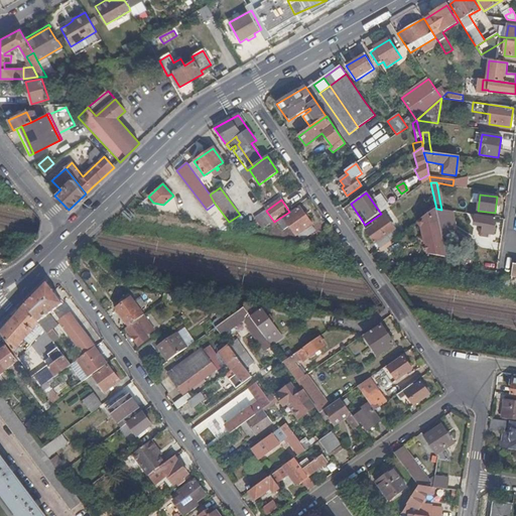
[(296,236),(311,225),(300,208),(285,219),(283,218),(277,222),(284,231),(289,227),(296,236)]
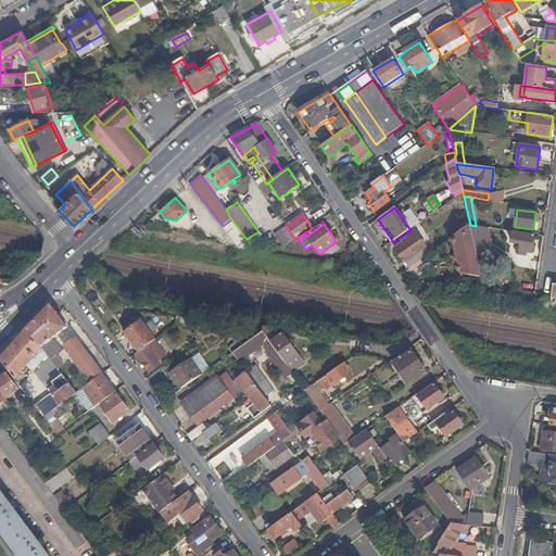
[(466,261),(477,257),(475,244),(470,225),(459,232),(466,261)]
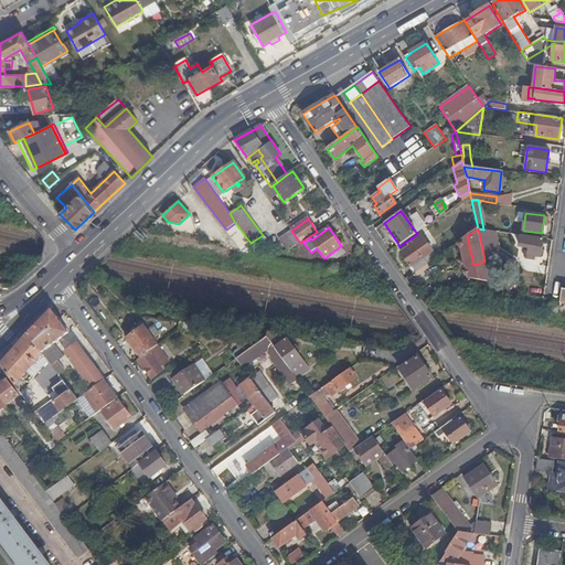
[(488,231),(483,230),(478,228),(482,248),(491,246),(488,231)]
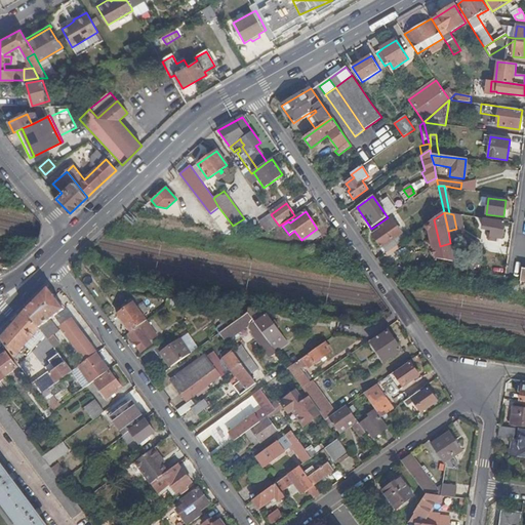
[(266,233),(269,234),(279,226),(271,214),(258,223),(266,233)]
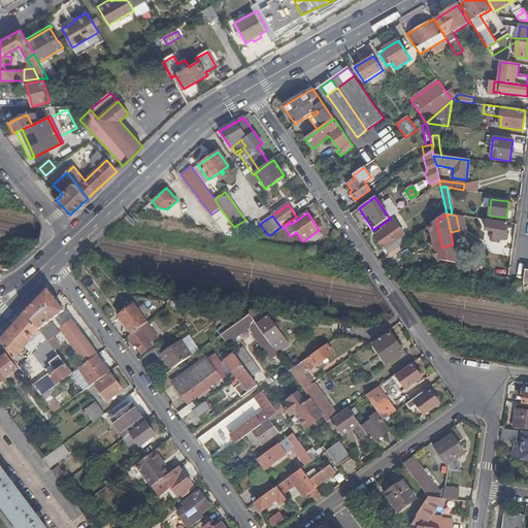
[(505,239),(507,223),(487,220),(486,230),(492,231),(491,239),(492,241),(499,242),(499,238),(505,239)]
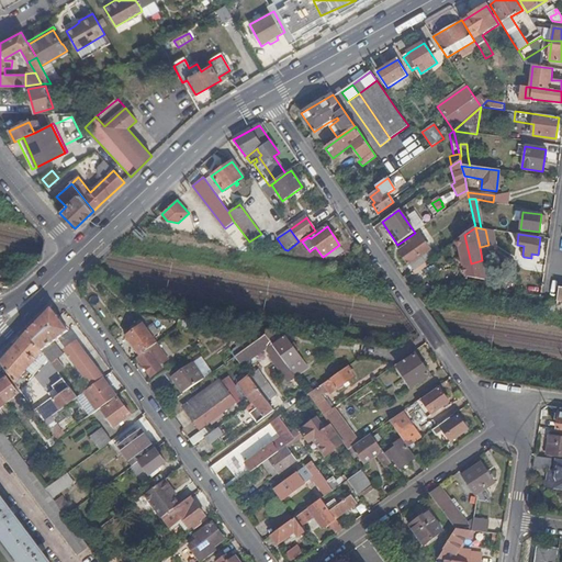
[(409,265),(413,270),(425,262),(420,256),(429,250),(418,235),(408,243),(409,244),(400,251),(408,266),(409,265)]
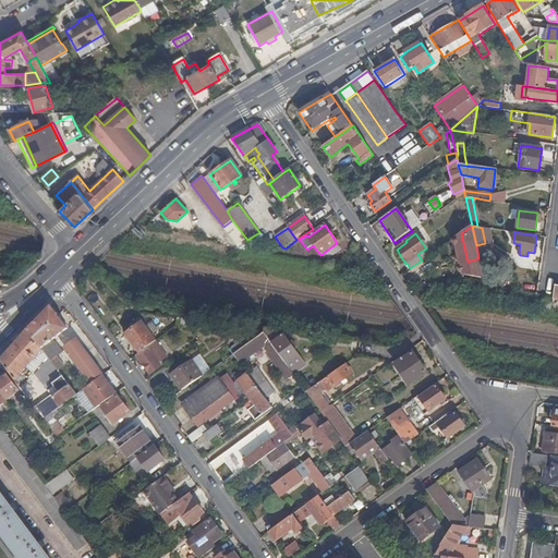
[(456,245),(457,246),(460,264),(468,262),(461,233),(452,239),(452,241),(456,245)]
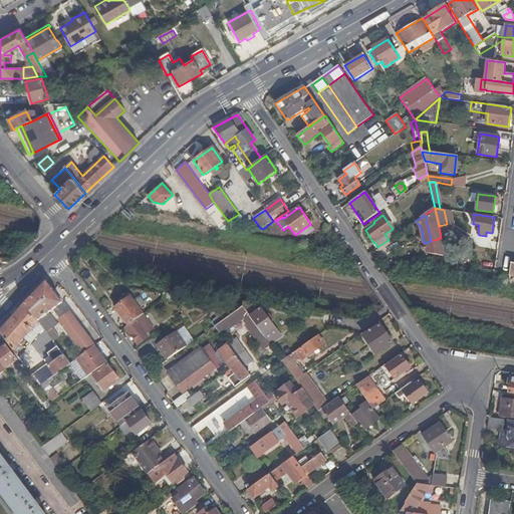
[(47,282),(25,304),(38,321),(49,313),(63,303),(47,282)]
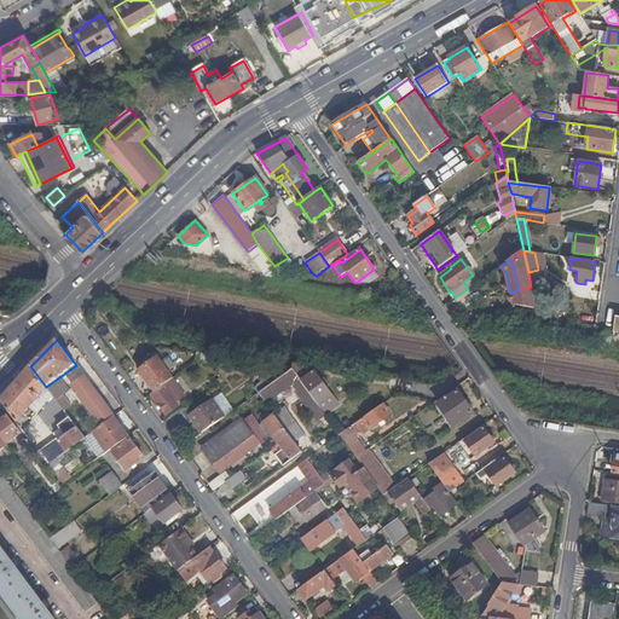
[(227,360),(197,356),(196,363),(226,368),(227,360)]
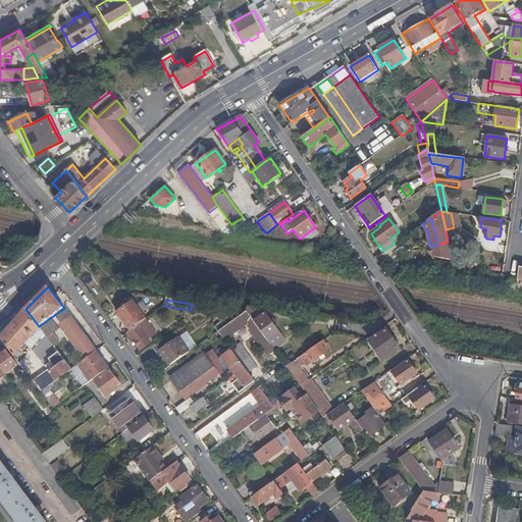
[(131,330),(145,319),(132,302),(117,313),(131,330)]
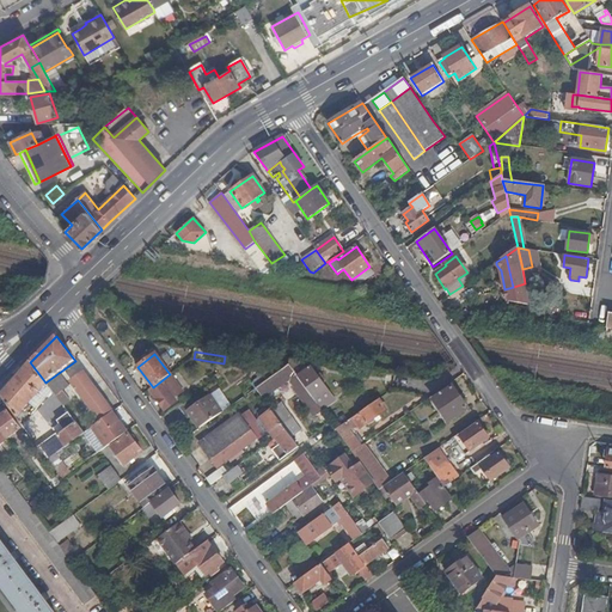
[(262,359),(250,356),(249,360),(248,368),(258,371),(276,373),(279,366),(268,362),(262,361),(262,359)]
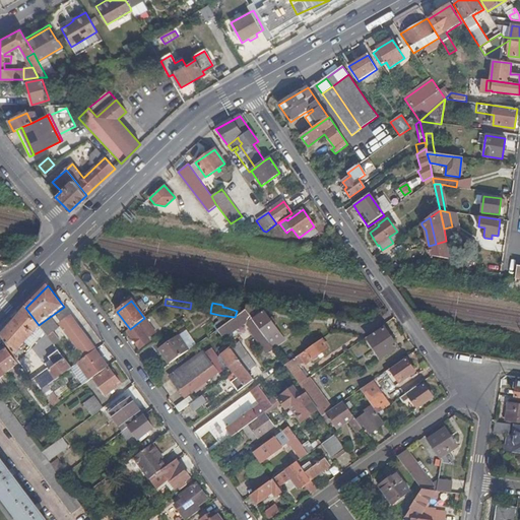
[(39,325),(25,308),(23,311),(0,336),(7,345),(13,355),(40,326),(39,325)]
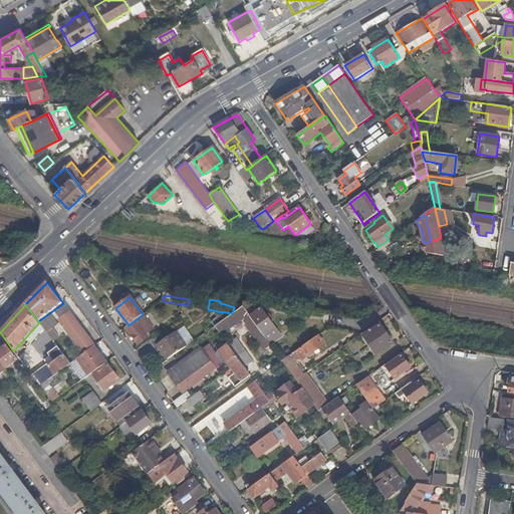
[(246,311),(242,306),(232,313),(215,326),(221,334),(243,318),(248,325),(249,328),(263,348),(270,344),(264,336),(246,311)]
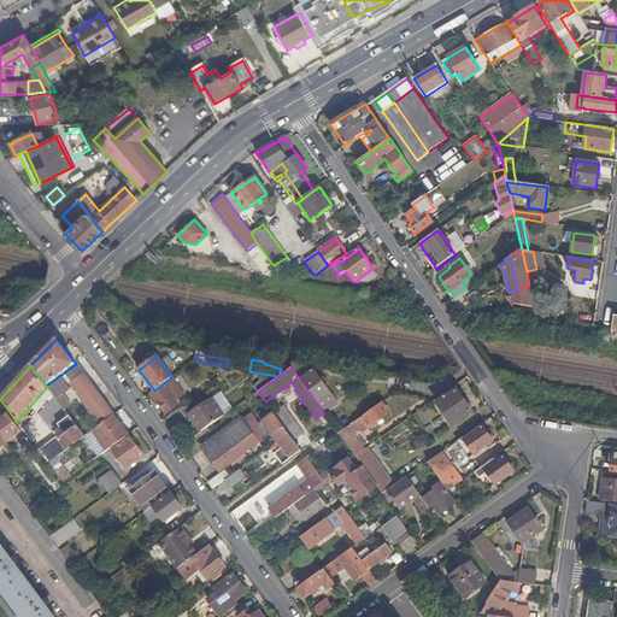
[(298,371),(295,374),(317,404),(330,394),(313,371),(303,378),(298,371)]
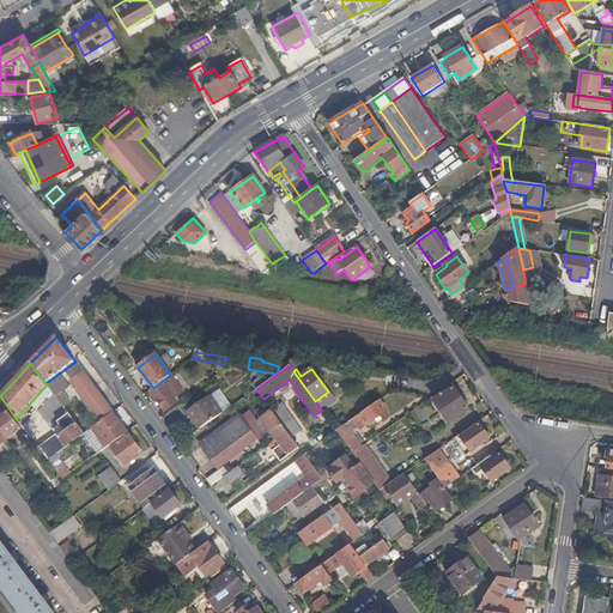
[(259,371),(255,374),(258,377),(250,383),(256,389),(277,374),(259,371)]
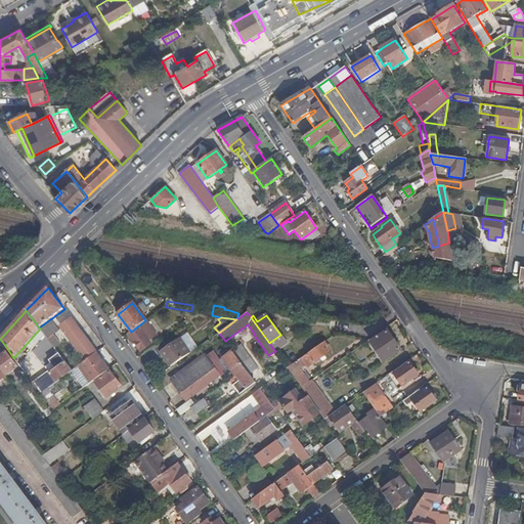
[(58,330),(50,319),(39,328),(40,329),(47,338),(53,333),(58,330)]
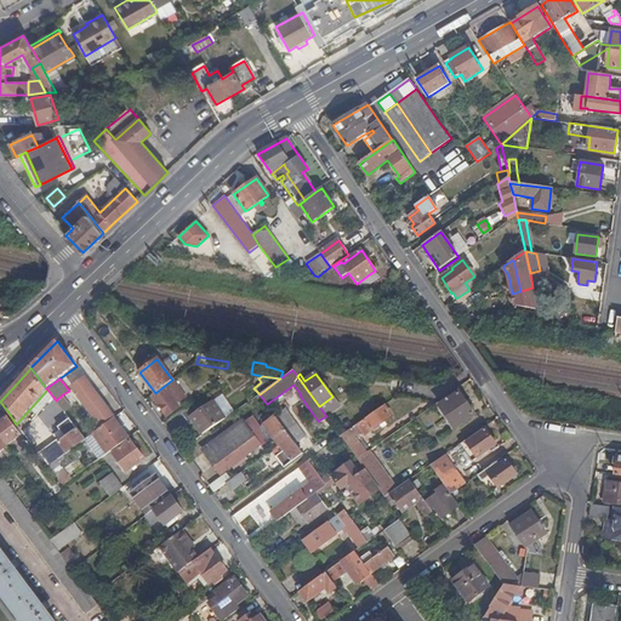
[(102,427),(115,419),(85,379),(73,387),(102,427)]
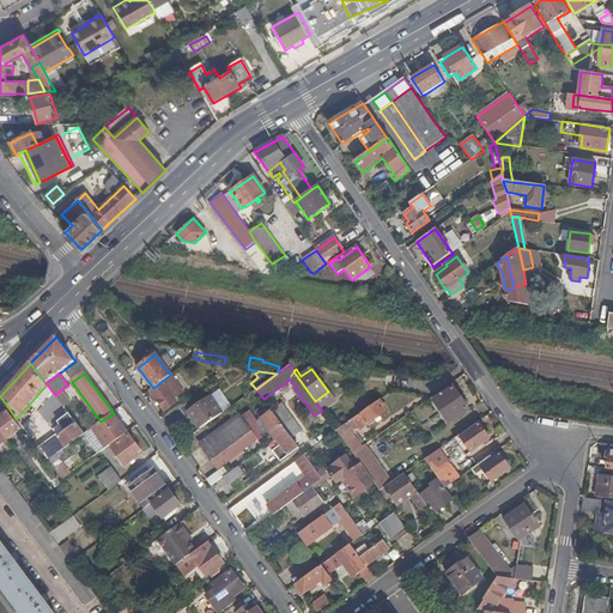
[(153,388),(149,390),(164,412),(176,402),(173,398),(176,398),(183,393),(170,375),(153,388)]
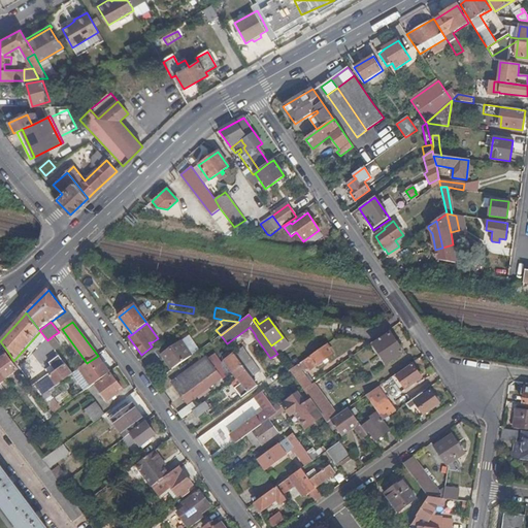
[(403,353),(391,333),(373,345),(387,364),(403,353)]
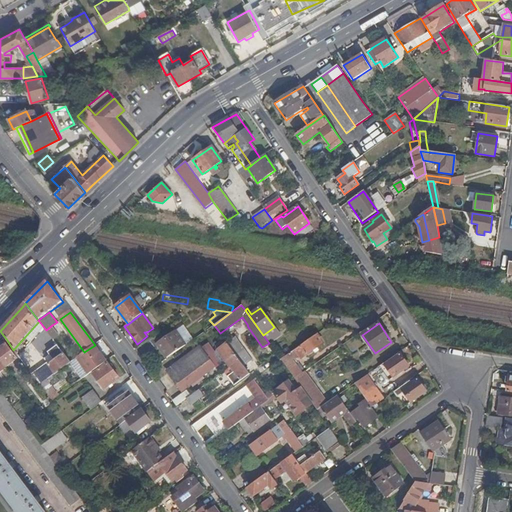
[(54,341),(60,336),(52,325),(46,330),(54,341)]
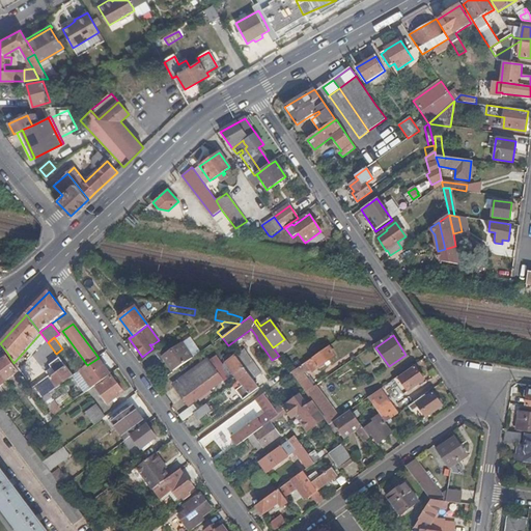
[(173,369),(190,358),(180,344),(164,356),(173,369)]
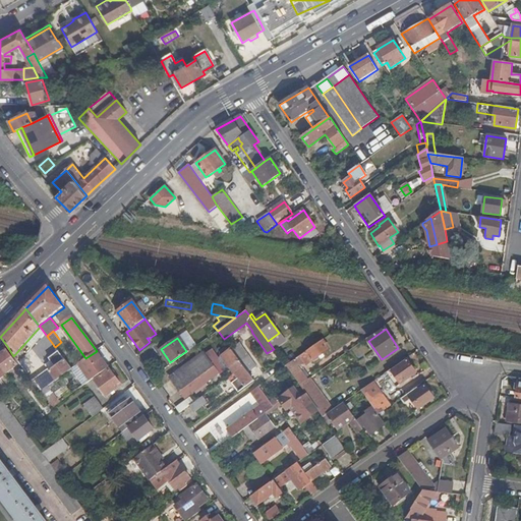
[(293,360),(298,367),(304,363),(306,365),(329,349),(323,340),(293,360)]
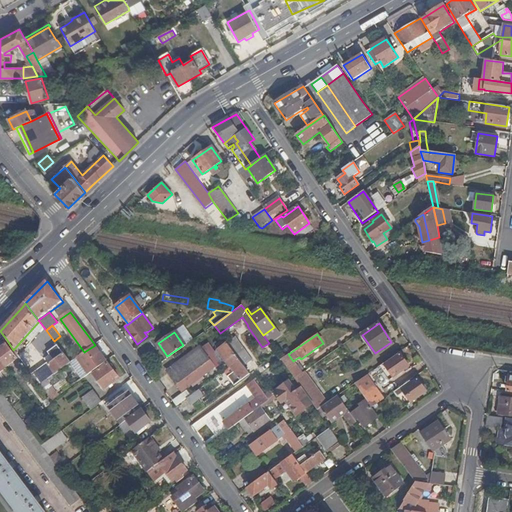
[(237,340),(236,338),(228,344),(229,346),(237,340)]
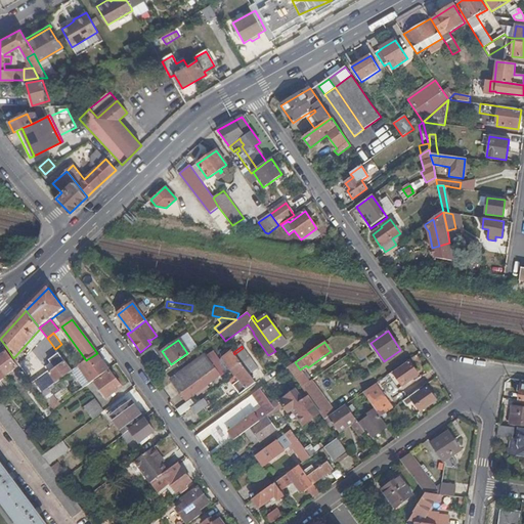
[(13,358),(7,348),(0,353),(0,354),(1,356),(0,356),(0,368),(5,377),(17,367),(11,359),(13,358)]
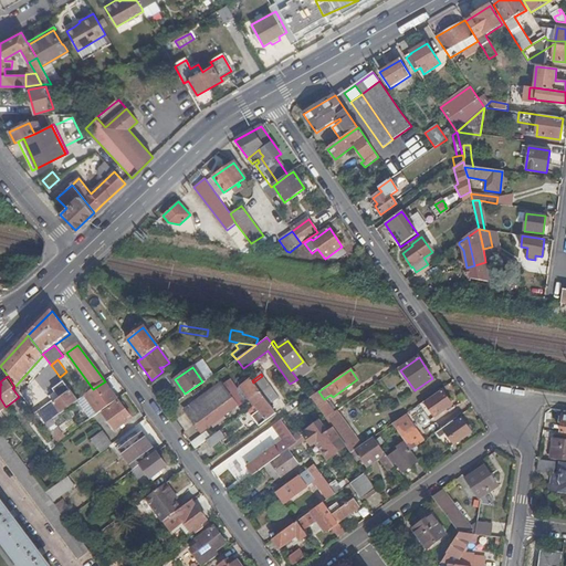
[(270,386),(262,376),(253,383),(261,392),(270,386)]
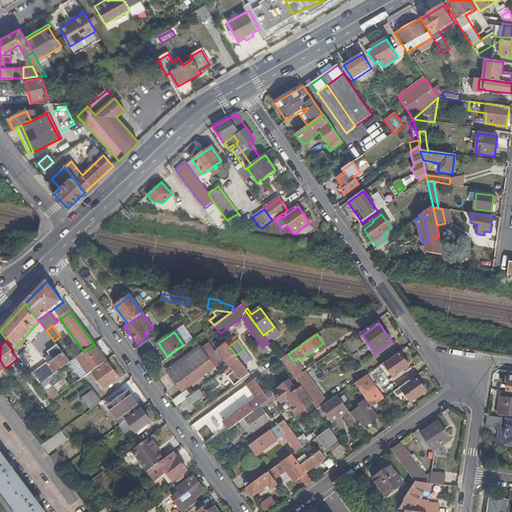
[(214,351),(209,344),(202,349),(210,360),(217,355),(214,351)]
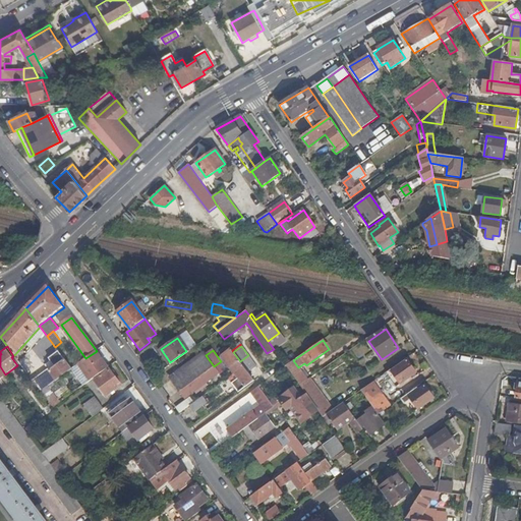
[(233,352),(232,350),(222,357),(224,359),(233,352)]
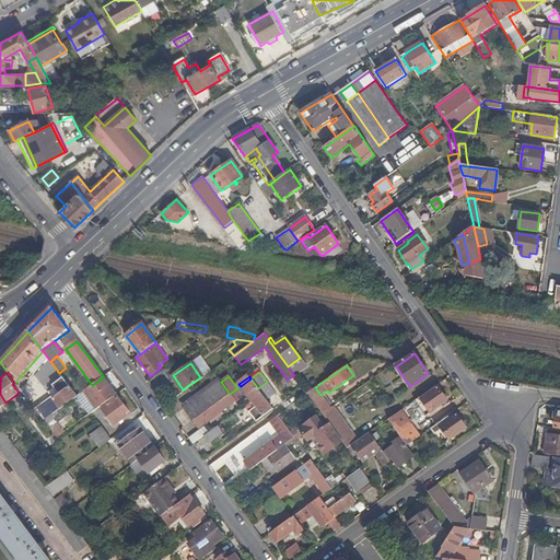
[(108,383),(104,377),(92,385),(84,392),(91,400),(101,393),(107,401),(117,395),(108,383)]
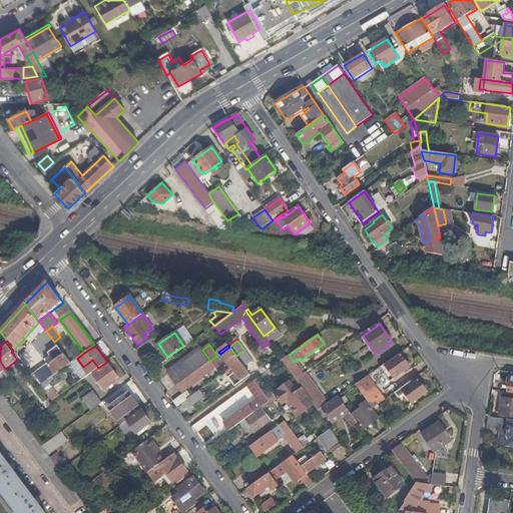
[(62,352),(57,347),(48,353),(55,362),(64,355),(62,352)]
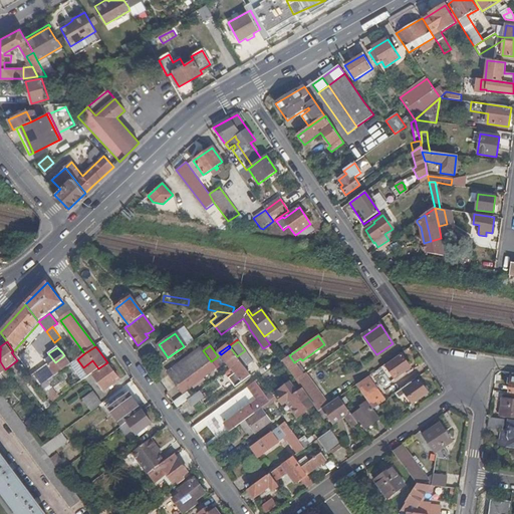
[(230,347),(221,354),(226,361),(231,368),(232,367),(241,361),(237,356),(230,347)]
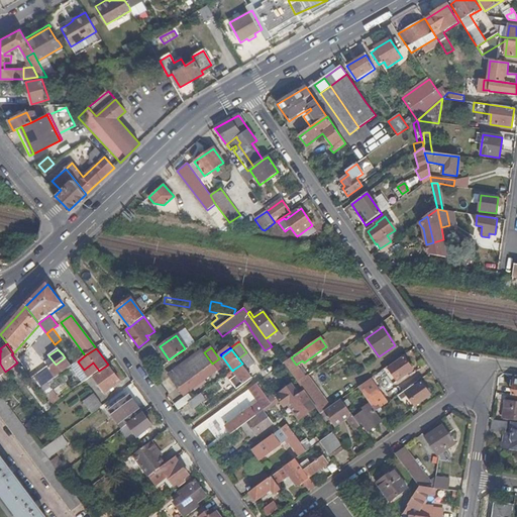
[(171,377),(179,388),(212,364),(204,352),(171,377)]
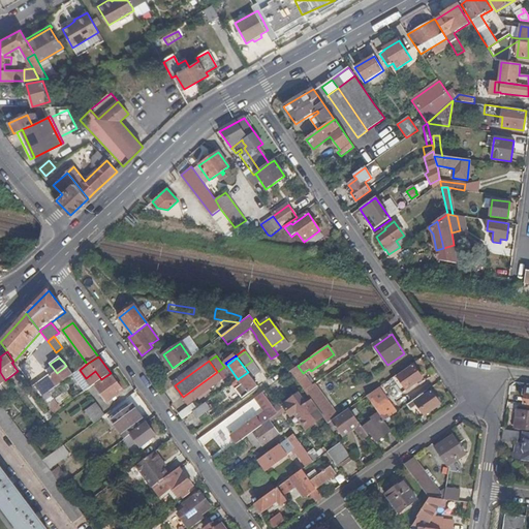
[(252,361),(244,367),(248,372),(252,378),(260,372),(252,361)]
